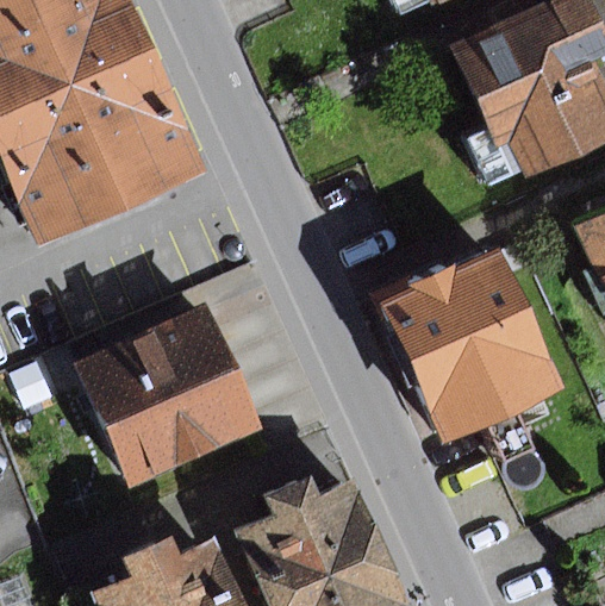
[(209,169),(133,0),(0,0),(0,147),(42,242),(209,169)]
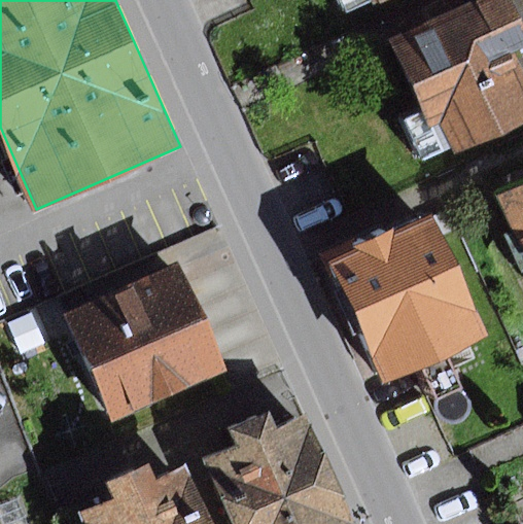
[(522,37),(504,0),(488,0),(394,43),(424,107),(401,118),(421,163),(451,148),(454,154),(522,123),(522,37)]
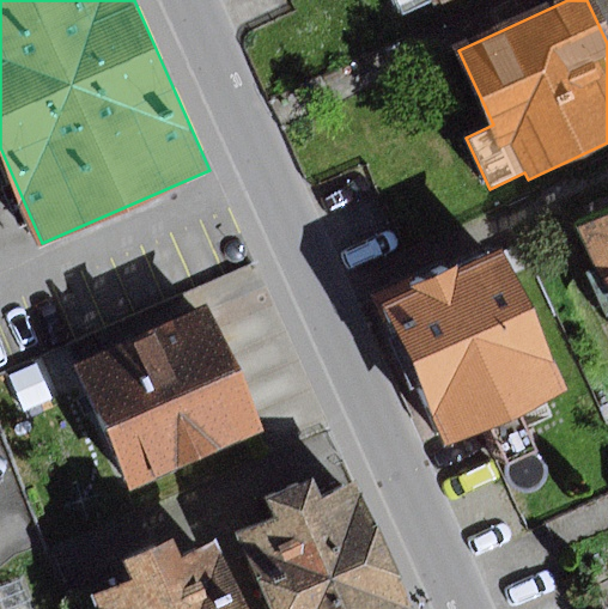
[(607,213),(576,229),(607,297),(607,213)]
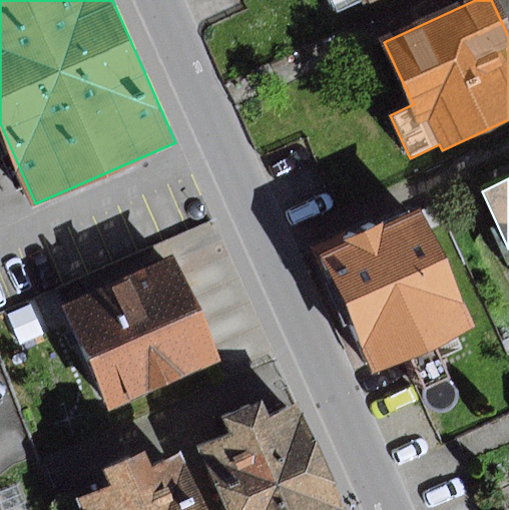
[(376,218),(314,246),(372,372),(475,324),(421,206),(379,225),(376,218)]
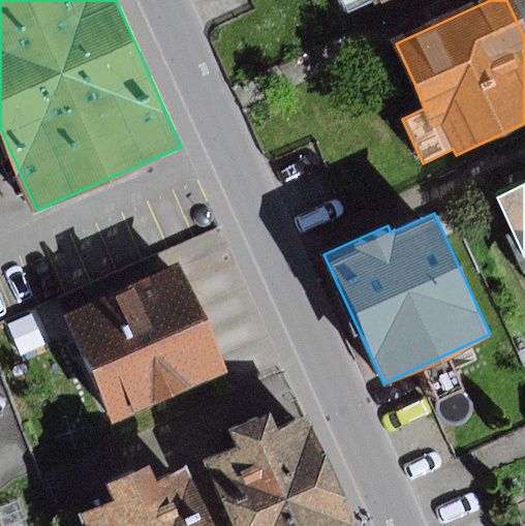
[(232,372),(187,261),(62,312),(107,423),(232,372)]
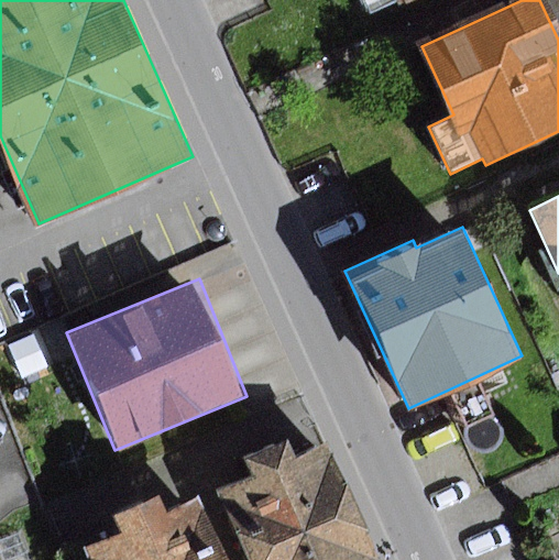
[(251,475),(217,490),(244,559),(375,559),(326,443),(296,458),(289,440),(244,458),(251,475)]
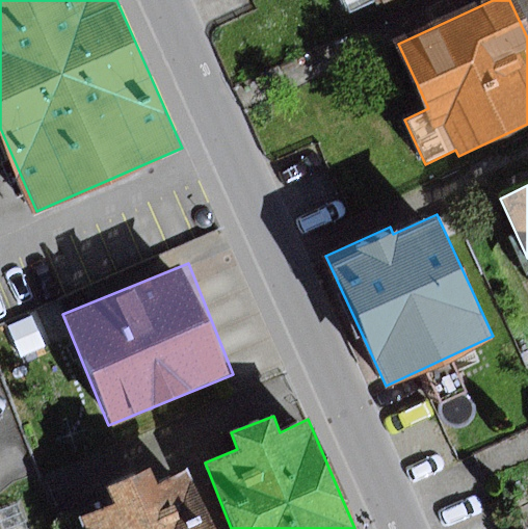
[(149,470),(109,486),(115,502),(82,516),(86,528),(213,528),(188,469),(154,482),(149,470)]
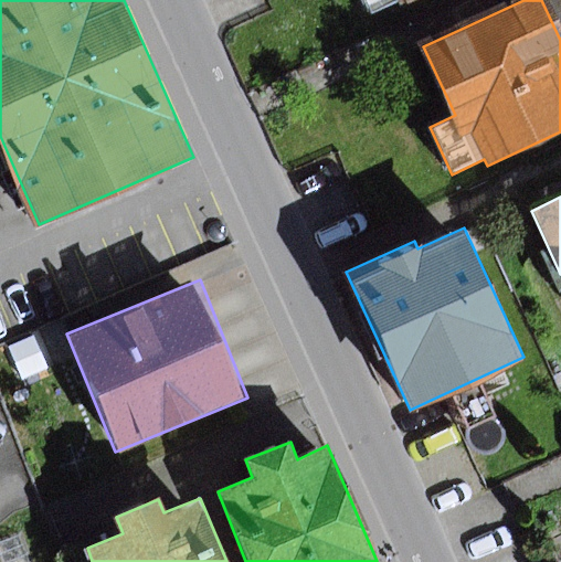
All buildings are outlined.
